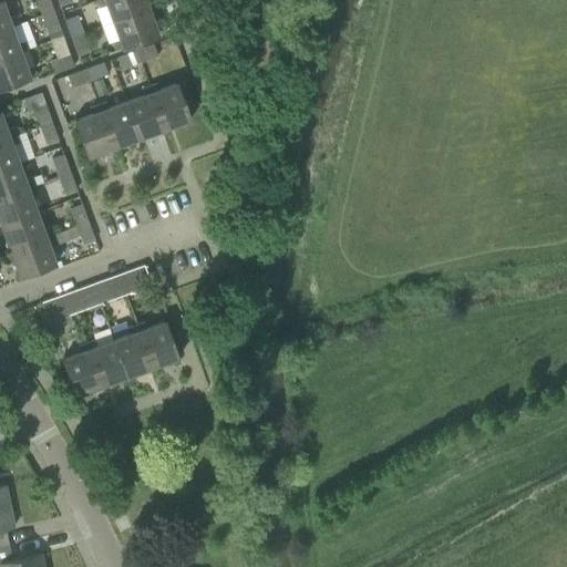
[(1,1),(0,0),(0,30),(10,27),(18,24),(16,17),(8,19),(1,1)]
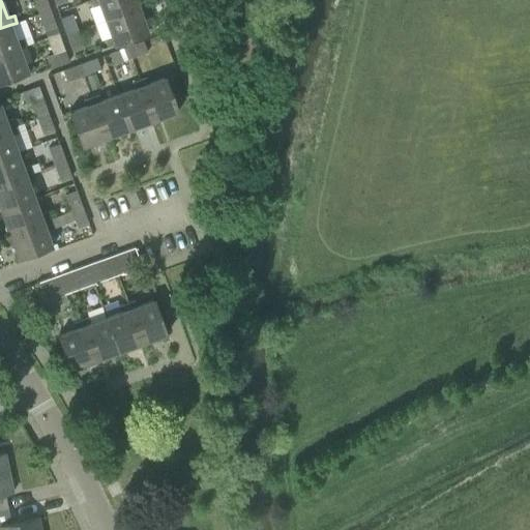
[(49,10),(45,0),(32,0),(38,15),(49,10)]
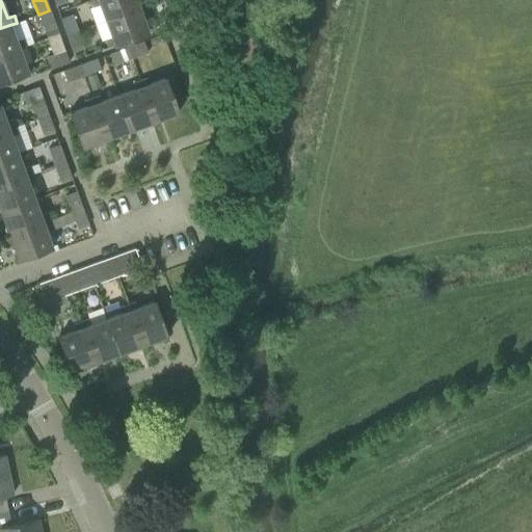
[(139,8),(136,0),(90,0),(92,6),(99,5),(105,21),(139,8)]
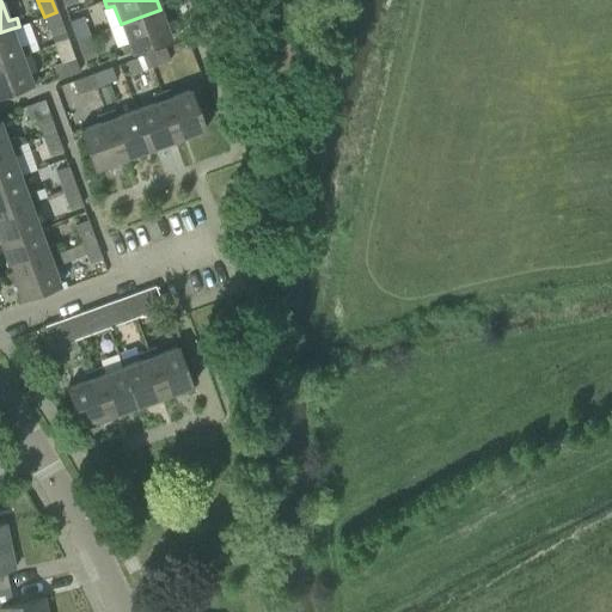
[(171,37),(160,10),(121,24),(127,42),(121,46),(123,54),(130,51),(130,53),(171,37)]
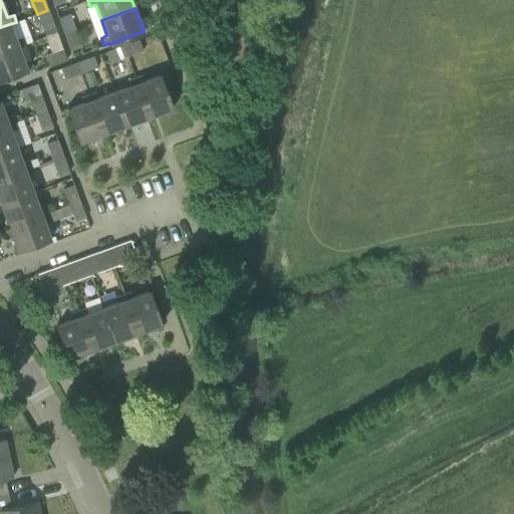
[(53,26),(47,10),(37,14),(43,30),(53,26)]
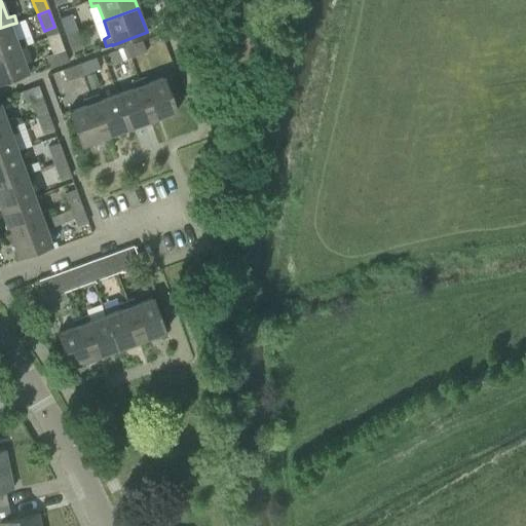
[(77,30),(71,13),(60,17),(66,34),(77,30)]
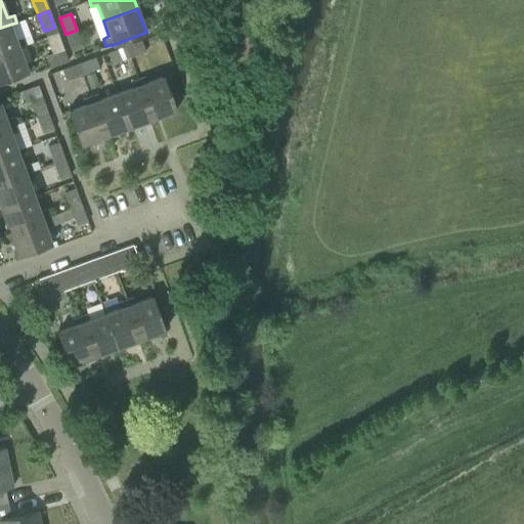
[(15,41),(9,25),(0,28),(0,54),(18,48),(26,45),(23,38),(15,41)]
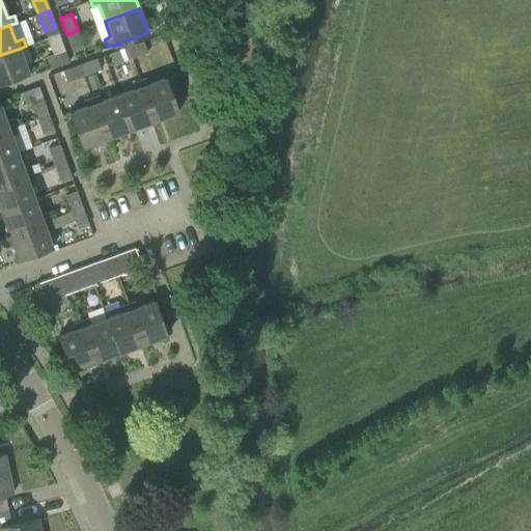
[(84,47),(78,30),(66,34),(72,51),(84,47)]
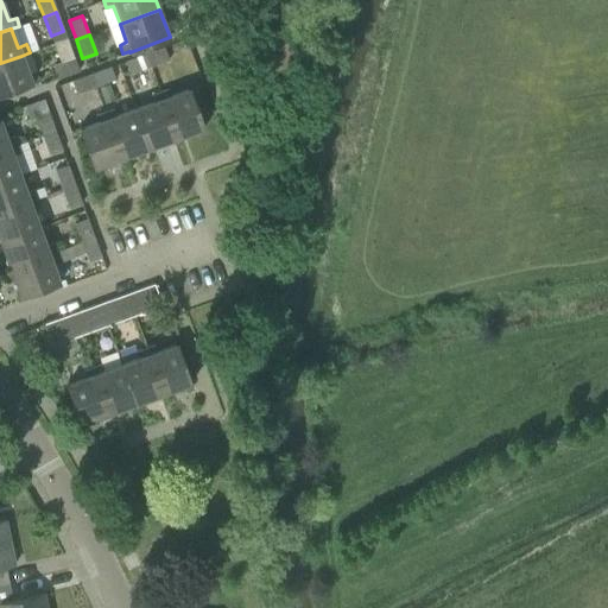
[(169,59),(164,48),(145,55),(149,67),(169,59)]
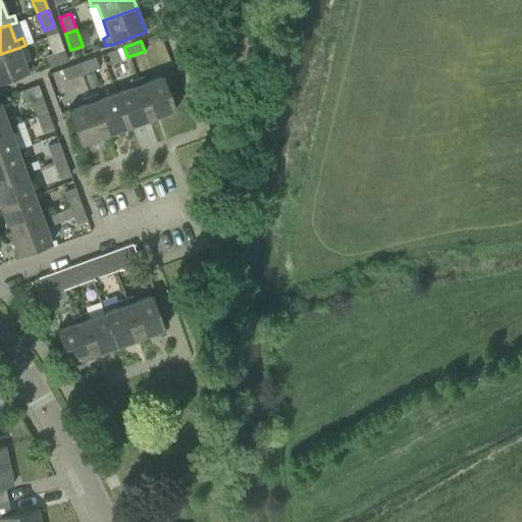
[(127,57),(124,47),(108,53),(111,63),(127,57)]
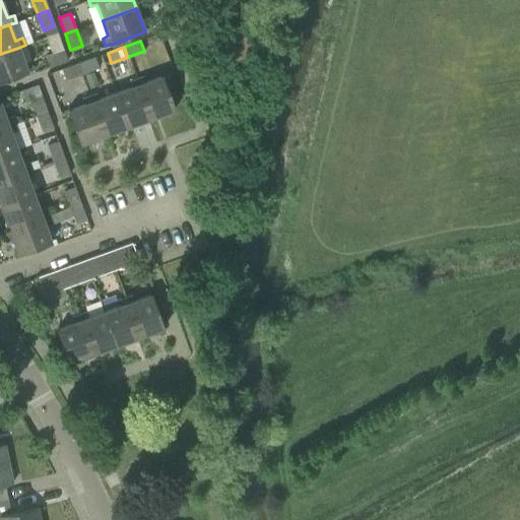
[(23,63),(18,48),(0,54),(0,80),(26,71),(26,70),(34,67),(30,60),(23,63)]
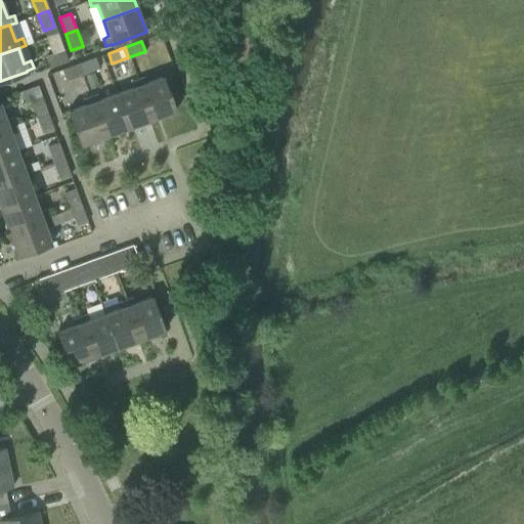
[(67,61),(63,50),(46,56),(50,68),(67,61)]
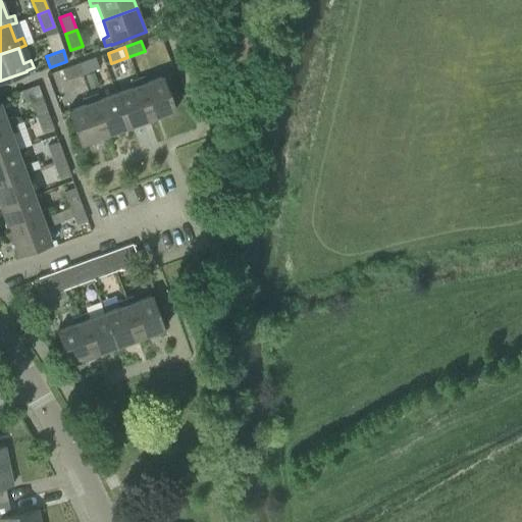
[(95,57),(79,63),(82,73),(98,67),(95,57)]
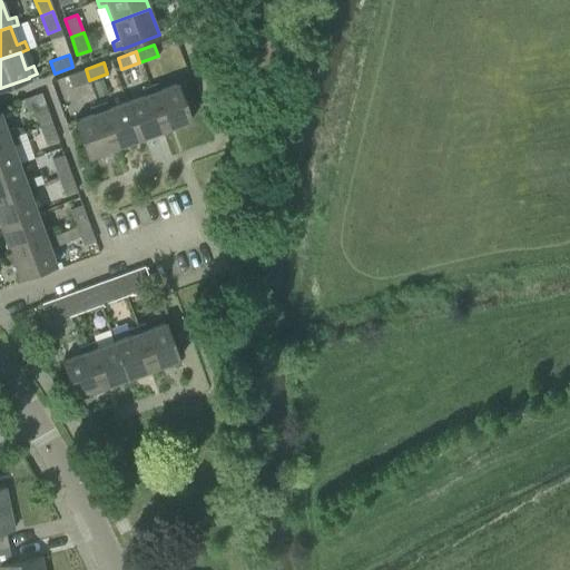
[(89,80),(86,69),(68,76),(72,87),(89,80)]
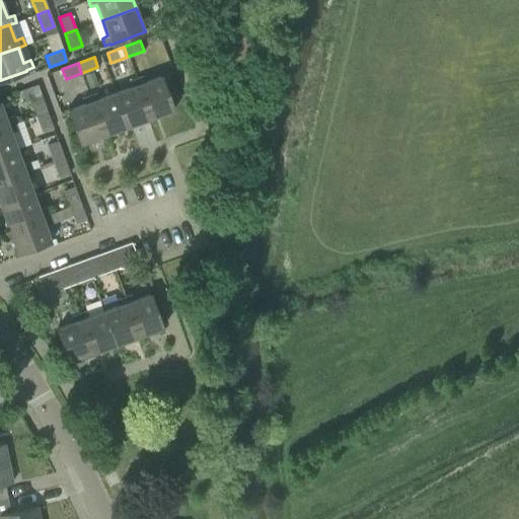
[(161,76),(144,82),(141,75),(135,78),(149,119),(173,109),(161,76)]
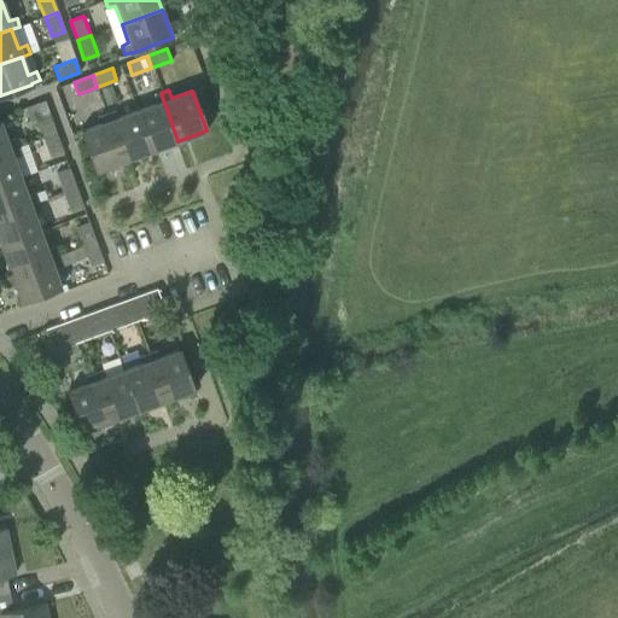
[(178,141),(161,93),(152,95),(155,104),(136,110),(151,151),(178,141)]
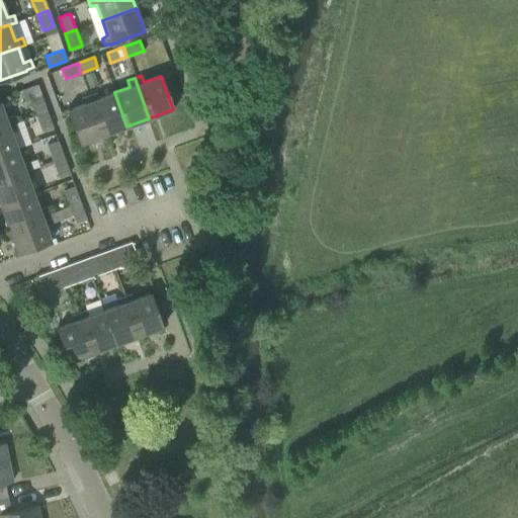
[(47,111),(40,95),(37,84),(26,88),(36,115),(47,111)]
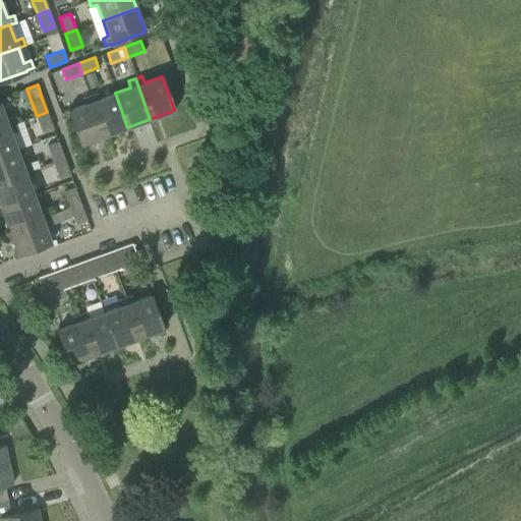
[(127,127),(115,93),(99,99),(97,93),(90,95),(105,135),(127,127)]
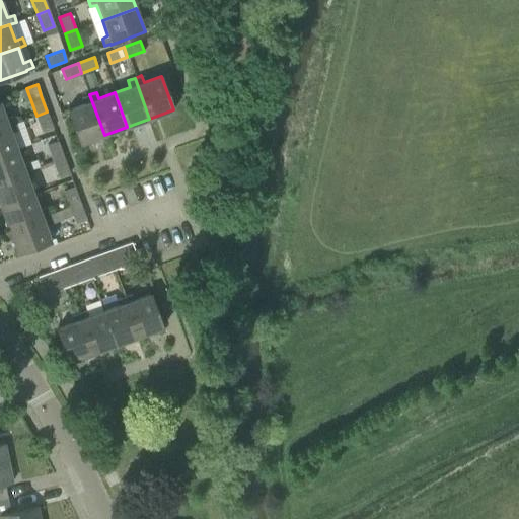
[(104,135),(89,94),(82,97),(84,103),(68,109),(80,144),(104,135)]
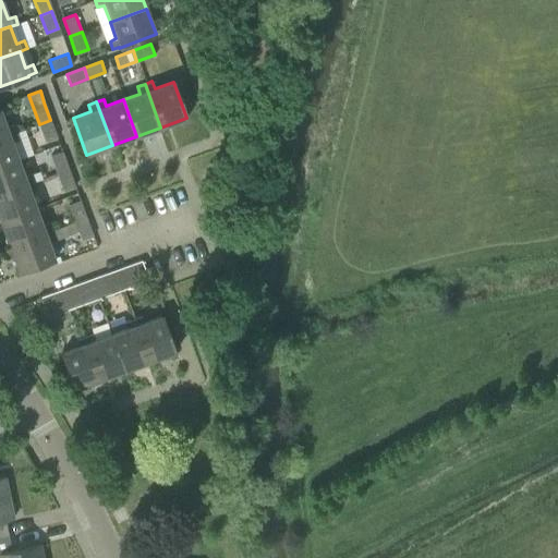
[(13,124),(7,126),(0,109),(0,137),(15,132),(13,124)]
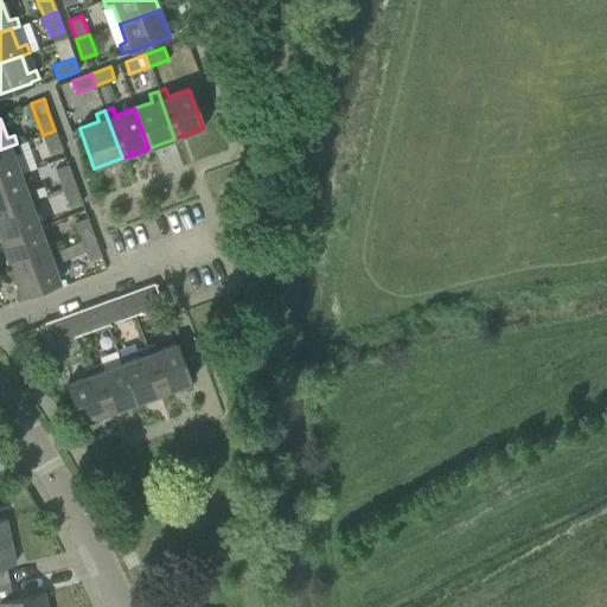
[(62,149),(55,131),(43,135),(50,154),(62,149)]
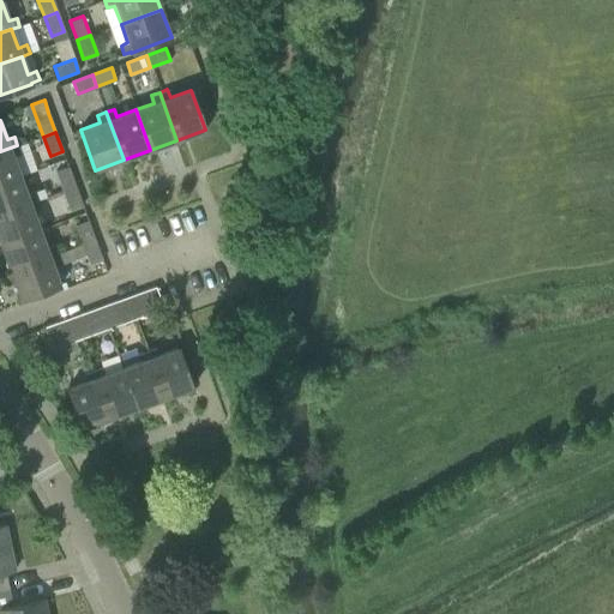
[(0,182),(20,175),(13,156),(20,154),(17,145),(0,151),(0,182)]
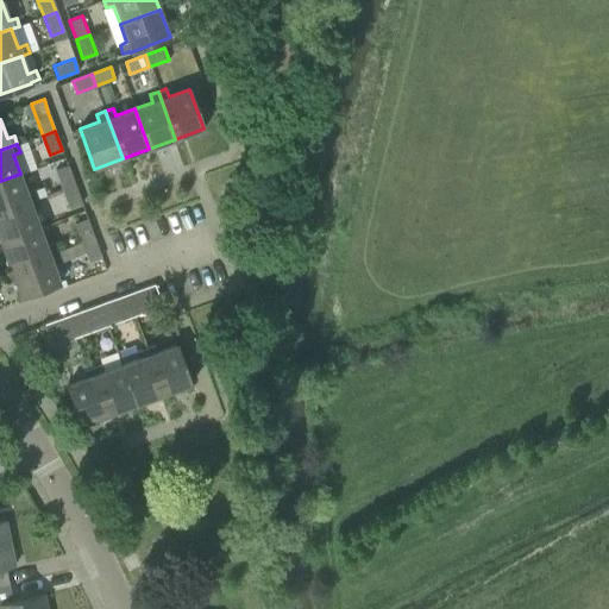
[(75,184),(68,165),(55,170),(62,189),(75,184)]
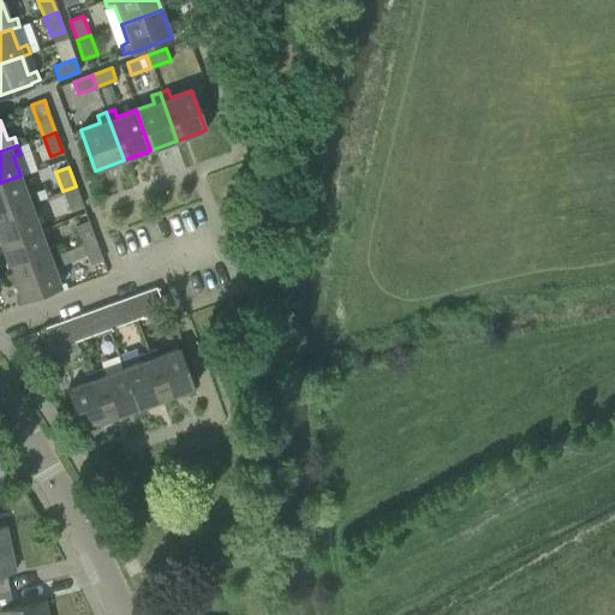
[(34,191),(27,193),(21,175),(0,183),(0,213),(37,199),(34,191)]
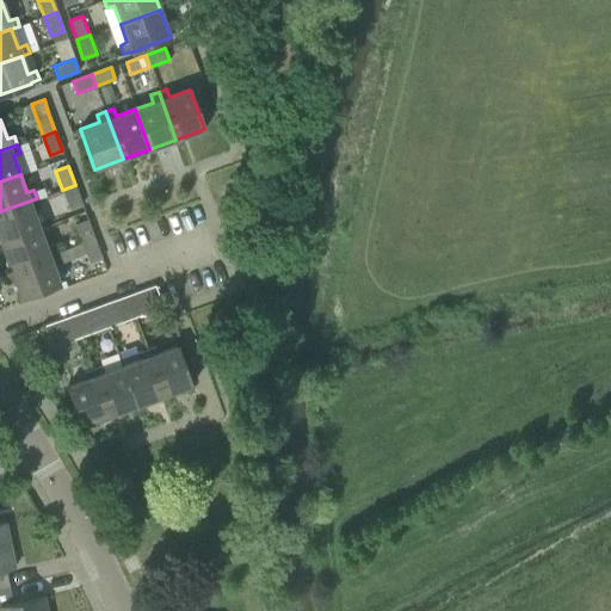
[(81,204),(75,185),(62,190),(69,209),(81,204)]
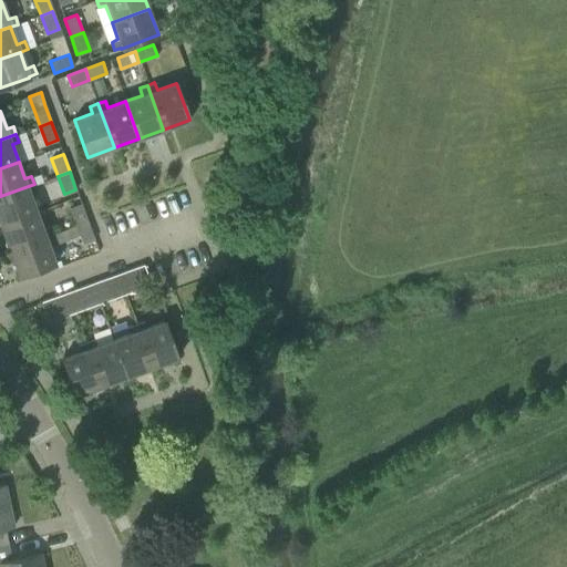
[(0,224),(37,212),(30,194),(37,192),(34,184),(0,196),(0,224)]
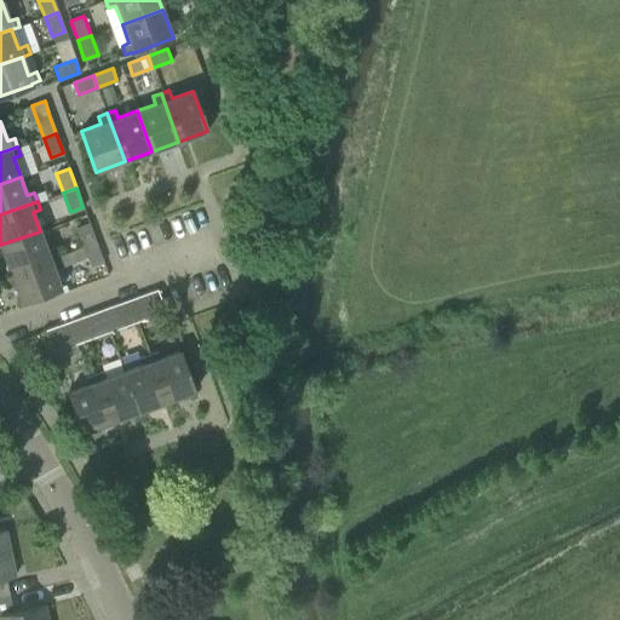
[(96,242),(89,223),(76,228),(84,247),(96,242)]
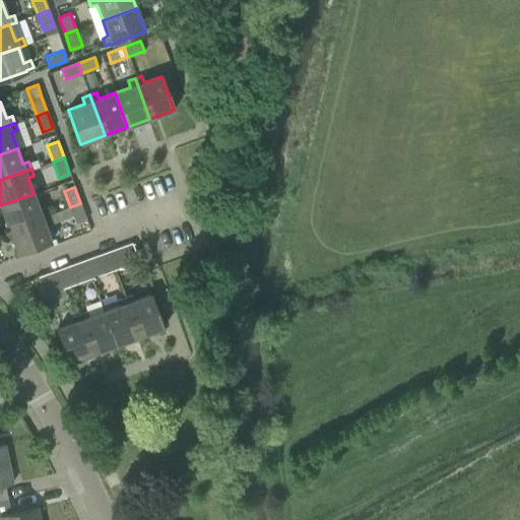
[(48,214),(46,207),(40,209),(34,194),(0,205),(0,208),(7,230),(48,214)]
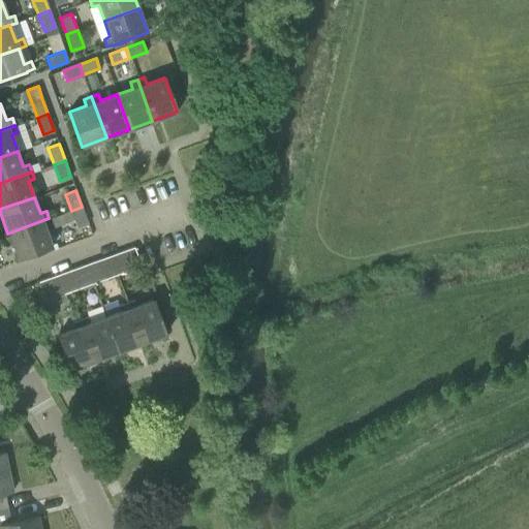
[(88,223),(82,207),(71,211),(78,227),(88,223)]
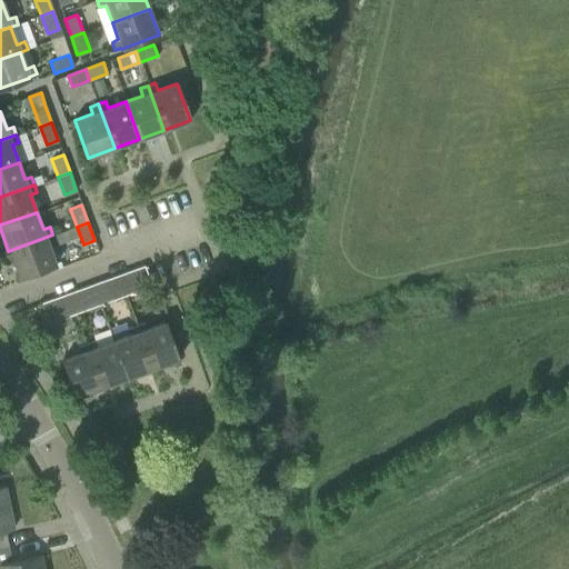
[(56,263),(49,245),(56,242),(52,235),(8,251),(18,278),(56,263)]
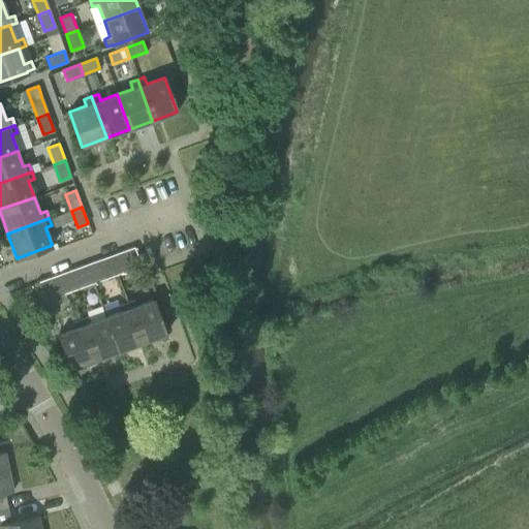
[(141,266),(133,247),(111,255),(118,275),(141,266)]
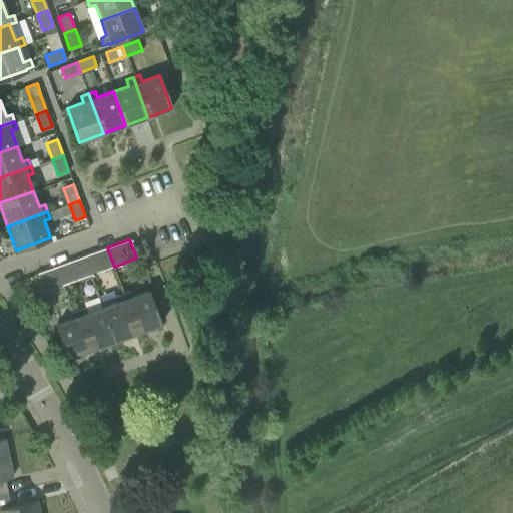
[(114,267),(107,247),(85,255),(92,275),(114,267)]
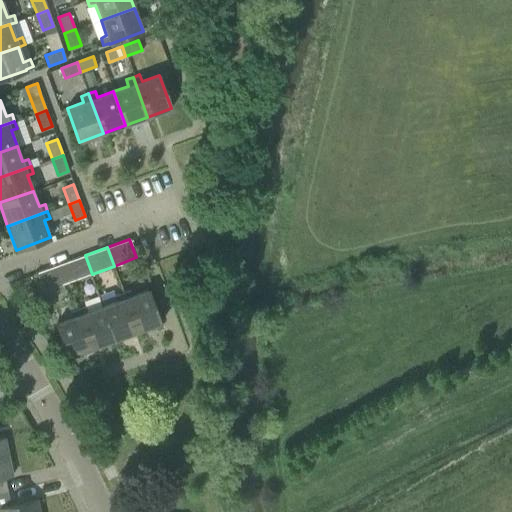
[(92,274),(85,255),(61,264),(68,282),(92,274)]
